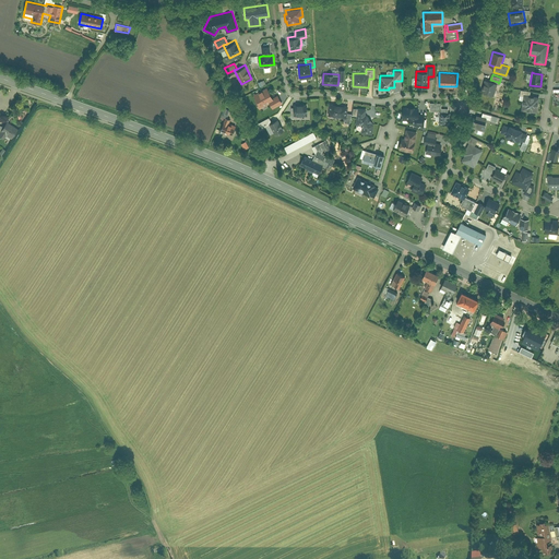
[(490,80),(486,79),(482,91),(494,95),(498,83),(498,82),(490,80)]
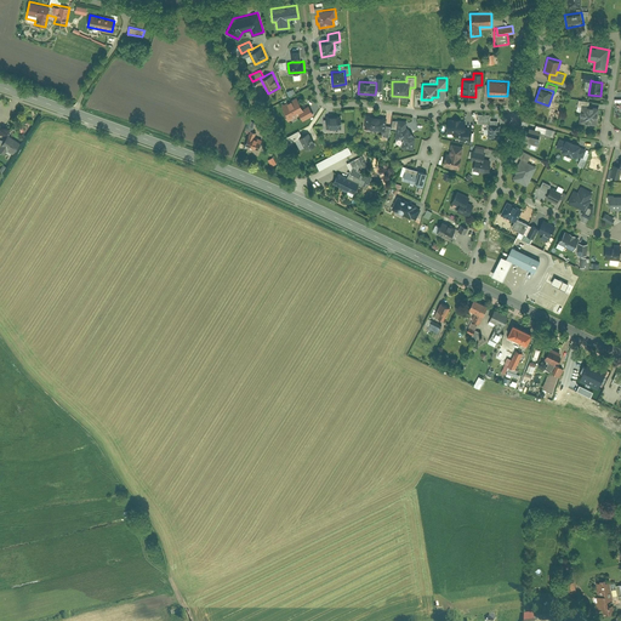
[(290,119),(300,114),(303,120),(314,114),(309,104),(303,108),(297,96),(281,103),(290,119)]
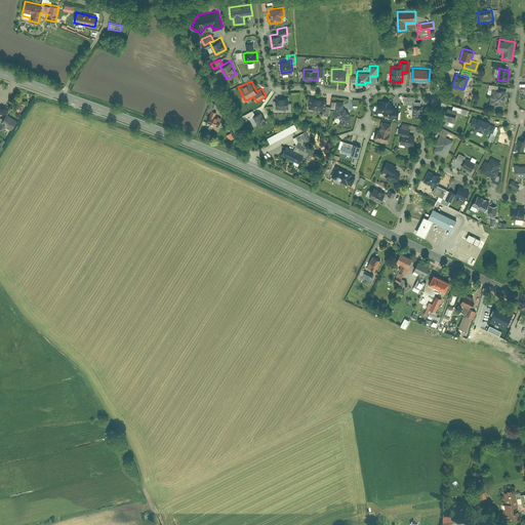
[(497,88),(492,88),(492,89),(490,103),(505,105),(507,90),(497,88)]
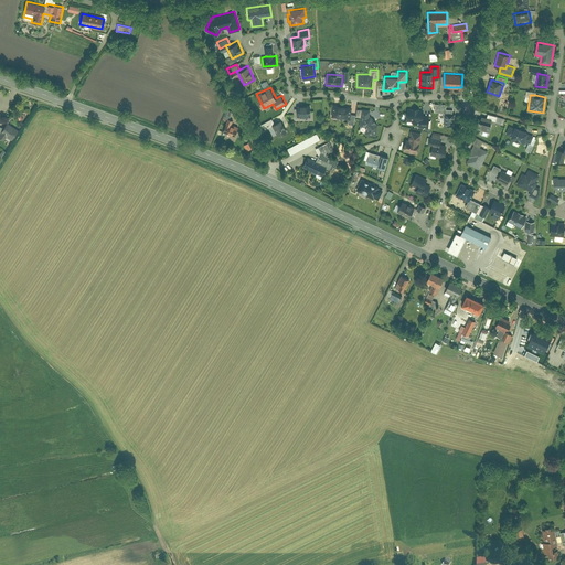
[(297,108),(297,116),(298,116),(310,116),(311,103),(297,103),(297,108)]
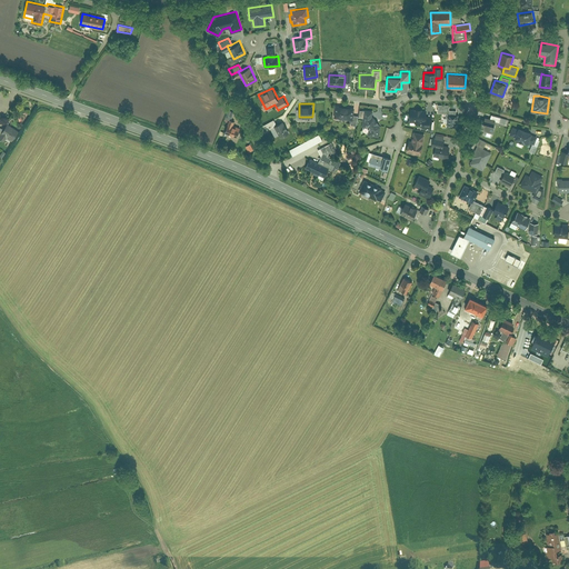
[(335,117),(351,119),(351,125),(356,126),(358,115),(353,113),(355,107),(337,105),(335,117)]
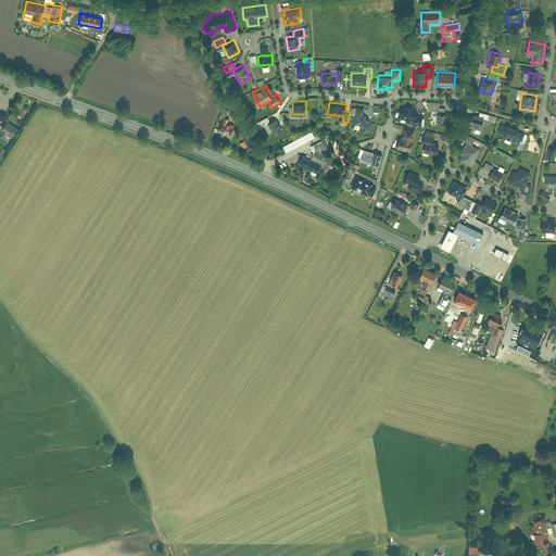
[(437,109),(437,124),(445,124),(446,108),(439,106),(439,102),(428,102),(428,109),(437,109)]
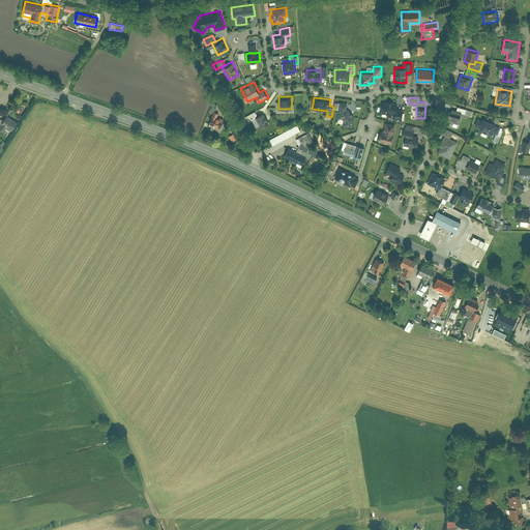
[(348,104),(335,101),(334,109),(339,109),(337,117),(342,117),(344,119),(343,125),(353,126),(354,116),(347,108),(348,104)]
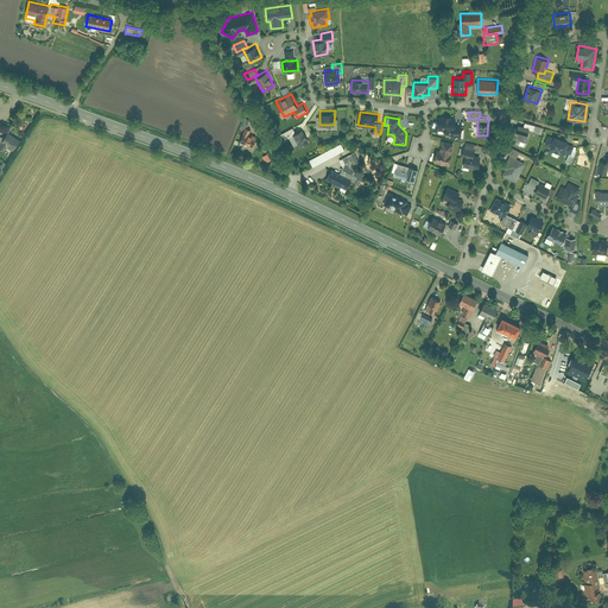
[(437,131),(450,131),(450,135),(461,135),(461,125),(456,125),(456,118),(438,116),(437,131)]
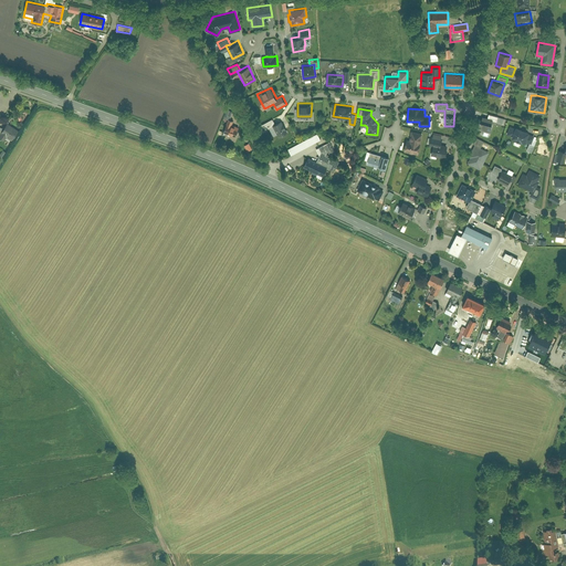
[(491,130),(494,121),(503,123),(505,117),(489,113),(488,117),(482,115),(478,129),(489,133),(490,130),(491,130)]
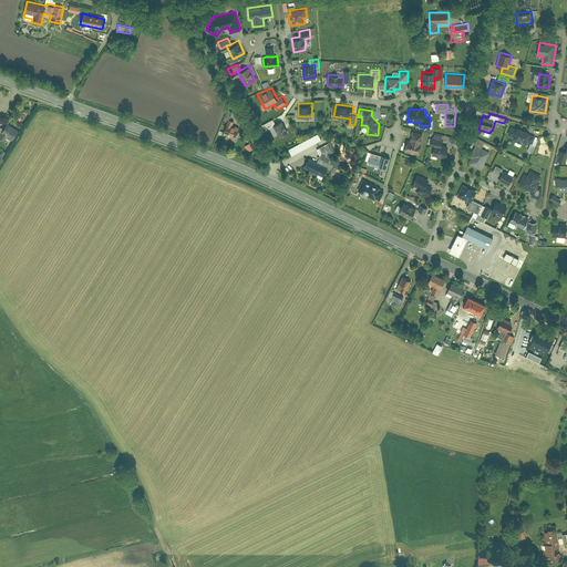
[(235,121),(228,119),(224,132),(235,136),(238,130),(233,127),(235,121)]
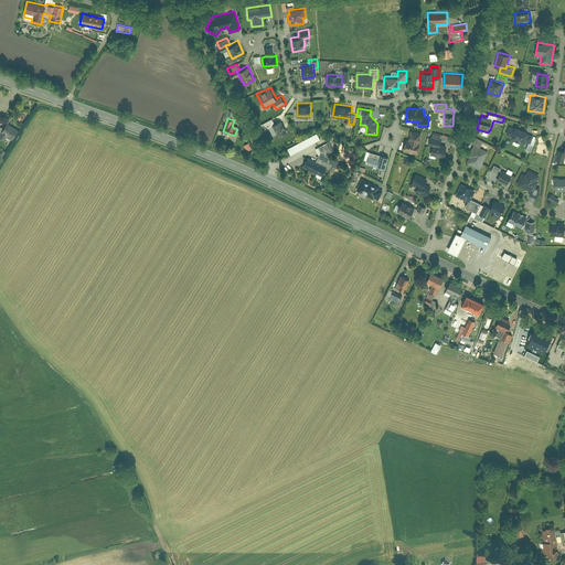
[(273,124),(275,123),(272,118),(258,125),(262,130),(269,127),(273,135),(277,132),(273,124)]
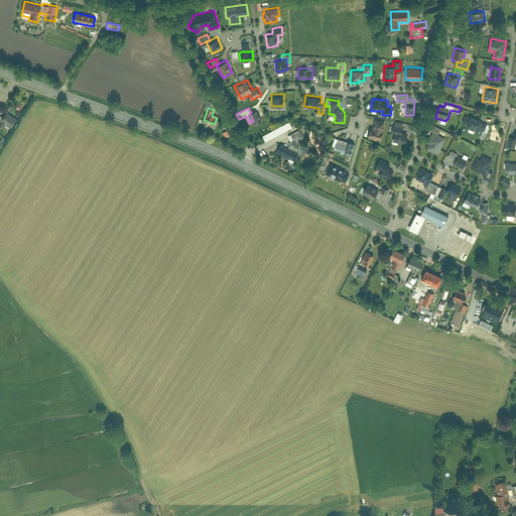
[(251,112),(249,113),(253,121),(254,124),(262,120),(257,109),(251,112)]
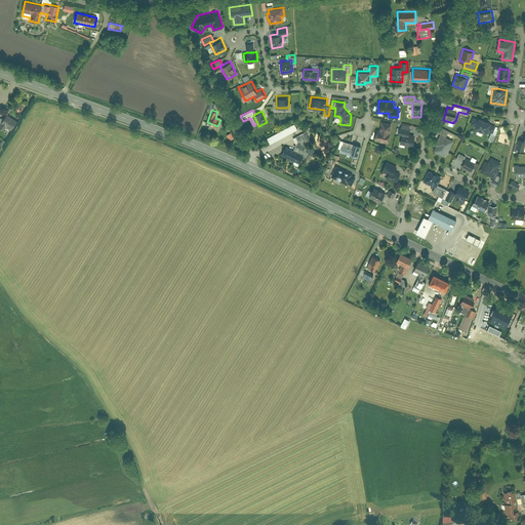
[(0,120),(0,129),(3,131),(6,127),(11,130),(17,120),(5,113),(0,121),(0,120)]
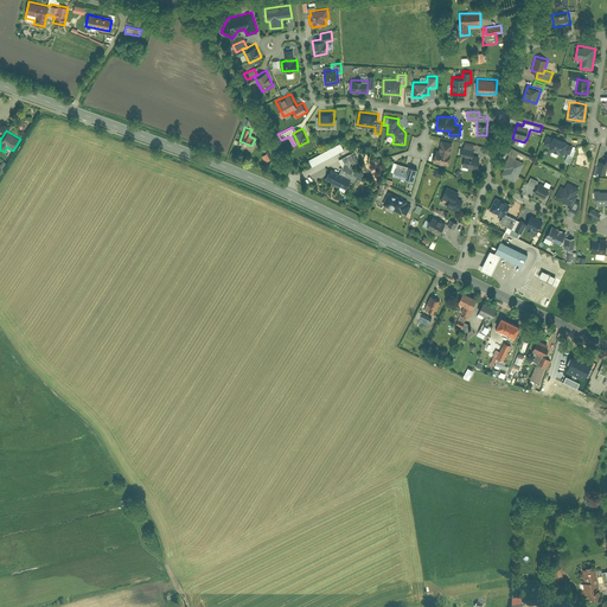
[(568,141),(554,134),(553,136),(548,135),(544,142),(549,145),(549,146),(569,154),(574,145),(567,142),(568,141)]
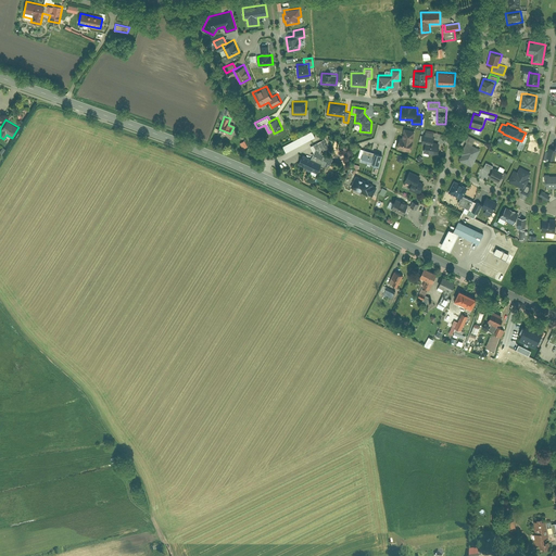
[(399,137),(396,149),(411,151),(415,130),(404,128),(402,138),(399,137)]
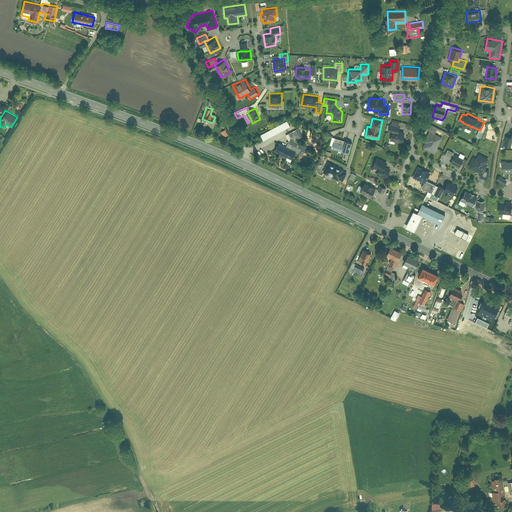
[(260,134),(263,139),(290,125),(287,119),(260,134)]
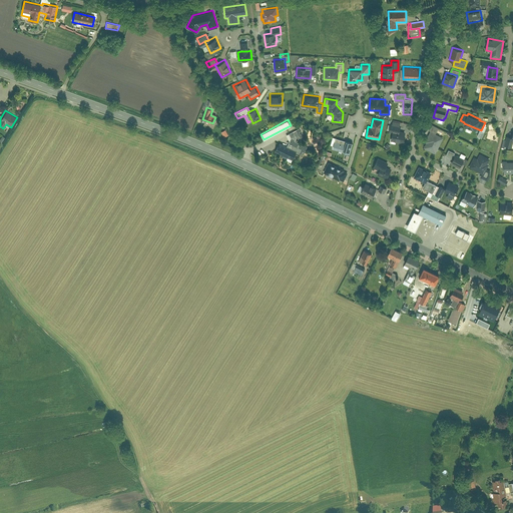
[(406,132),(401,131),(402,125),(391,123),(389,131),(392,132),(391,140),(404,142),(406,132)]
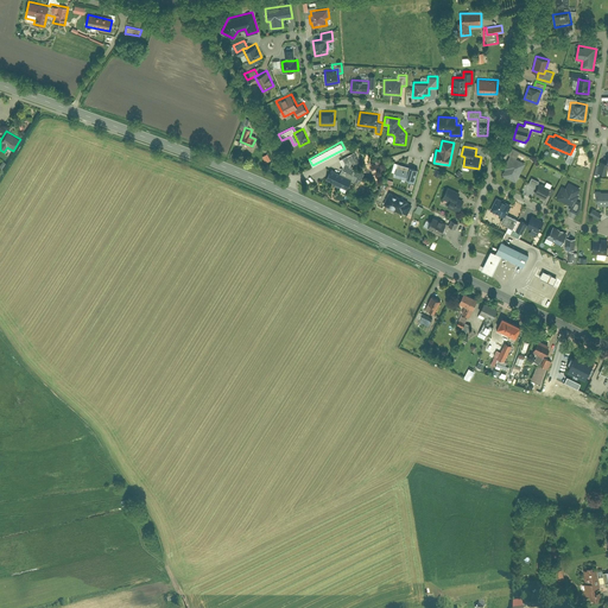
[(519,150),(512,147),(510,146),(507,154),(510,156),(515,158),(519,150)]
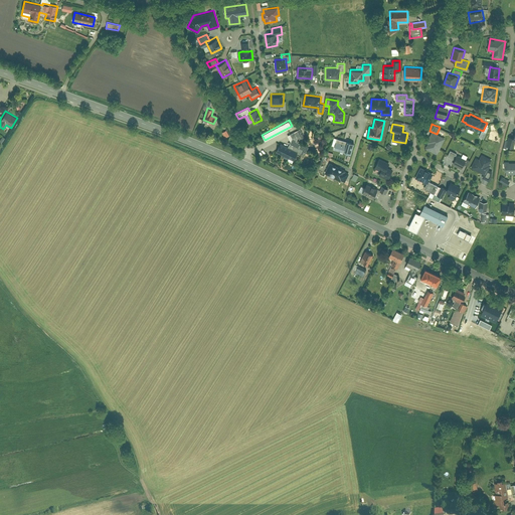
[(309,146),(299,142),(306,140),(300,128),(290,133),(292,138),(288,147),(280,143),(277,152),(293,160),(297,153),(304,155),(309,146)]
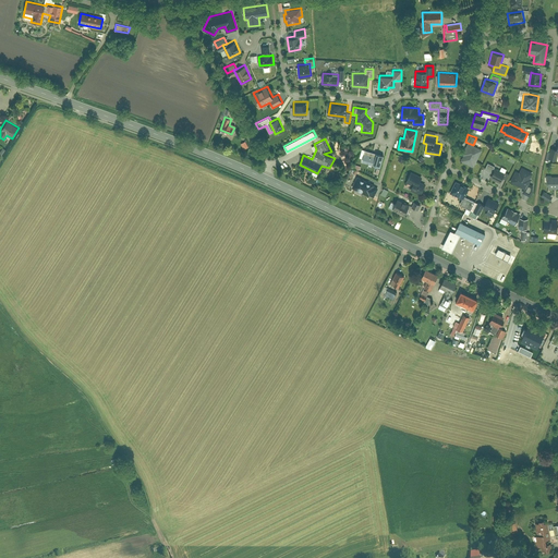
[(474,167),(482,149),(473,145),(468,143),(462,154),(463,155),(461,160),(474,167)]
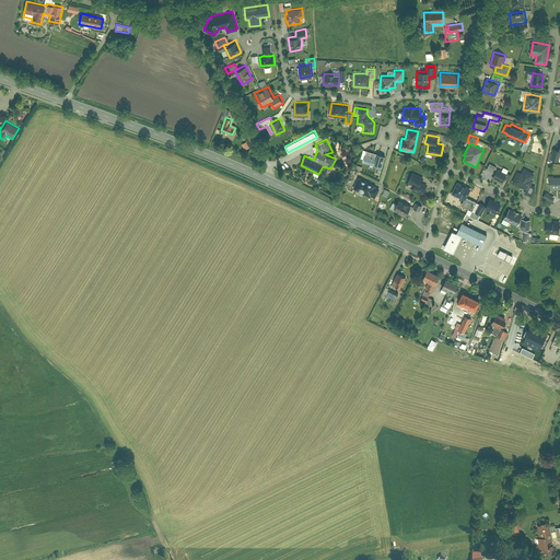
[(365,149),(363,161),(383,166),(385,154),(365,149)]
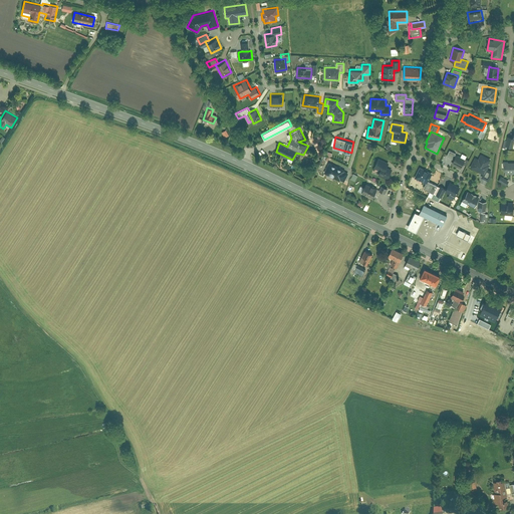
[(454,159),(456,155),(455,155),(456,153),(450,150),(447,156),(454,159)]
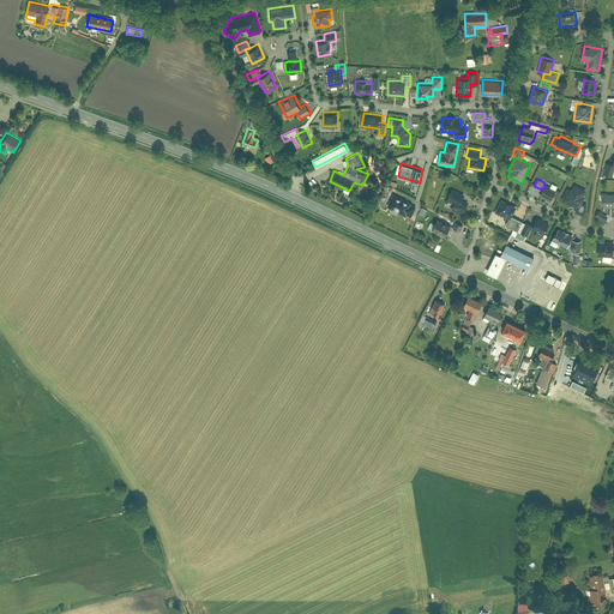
[(557,190),(546,184),(545,185),(542,190),(540,196),(551,200),(553,196),(557,190)]
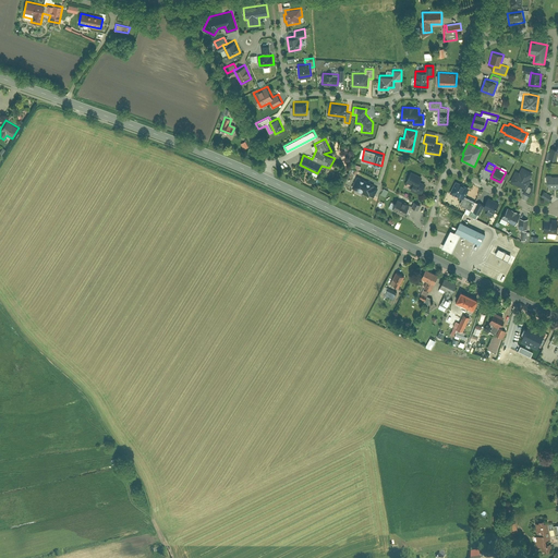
[(516,170),(510,181),(525,189),(528,182),(533,172),(521,167),(519,172),(516,170)]
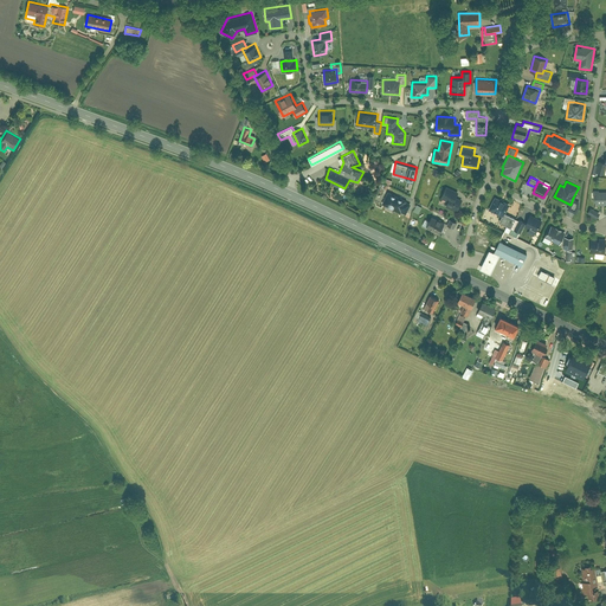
[(447,200),(445,206),(457,211),(461,201),(456,199),(458,193),(445,187),(442,198),(447,200)]
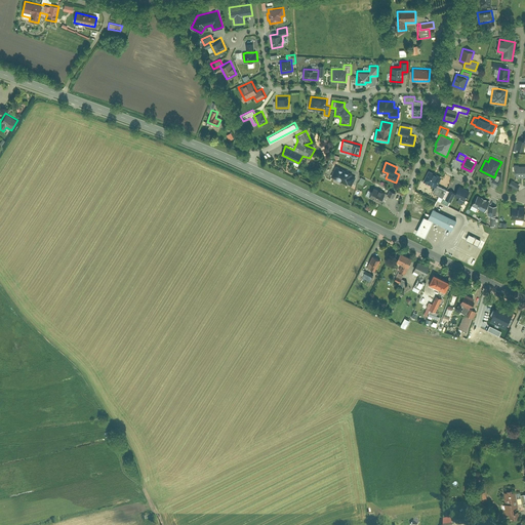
[(524,164),(516,165),(516,176),(524,176),(524,164)]
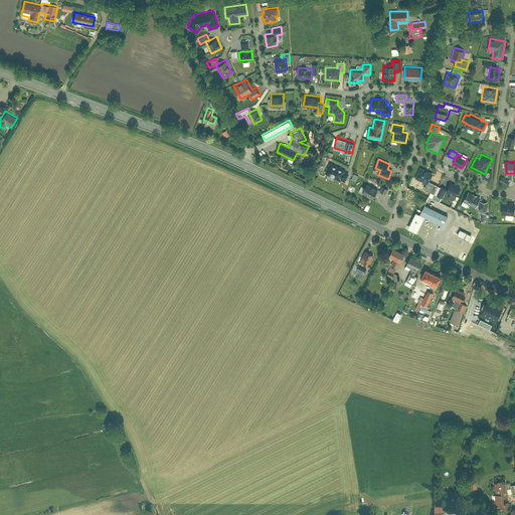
[(330,162),(325,173),(344,181),(349,171),(330,162)]
